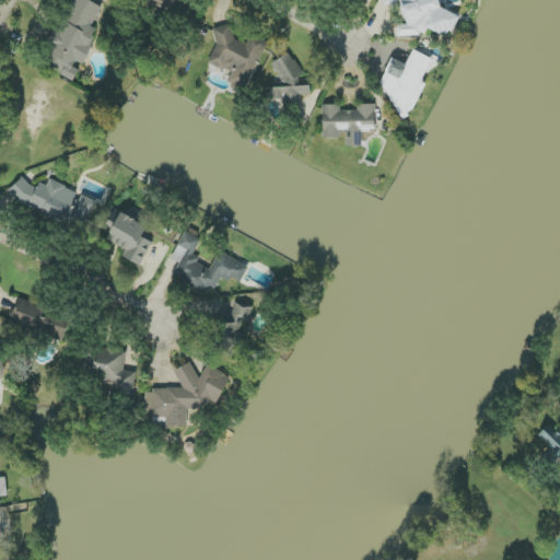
[(103,6),(89,0),(70,0),(43,65),(76,79),(81,67),(82,67),(100,30),(93,27),(103,6)]
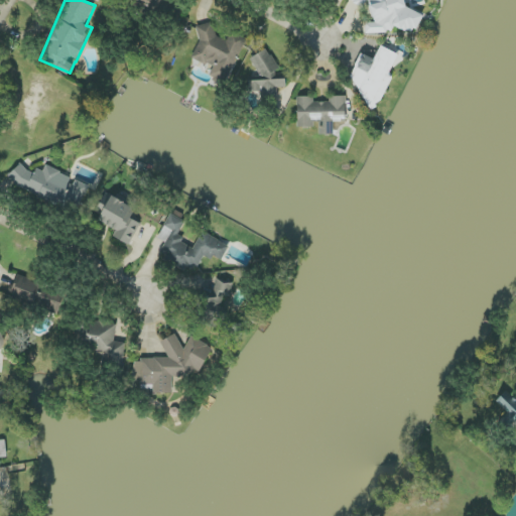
[(130,0),(178,22),(185,6),(173,0),(130,0)]
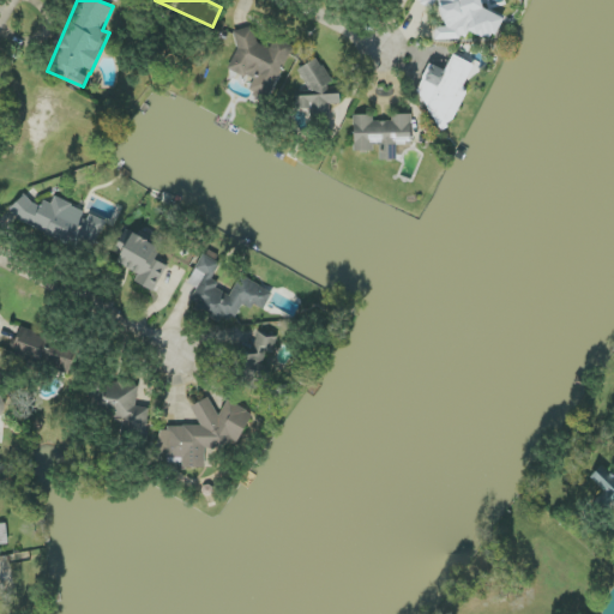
[(415,0),(415,1),(433,10),(443,26),(435,28),(435,40),(464,40),(468,31),(482,37),(497,37),(505,18),(482,8),(481,0),(415,0)]
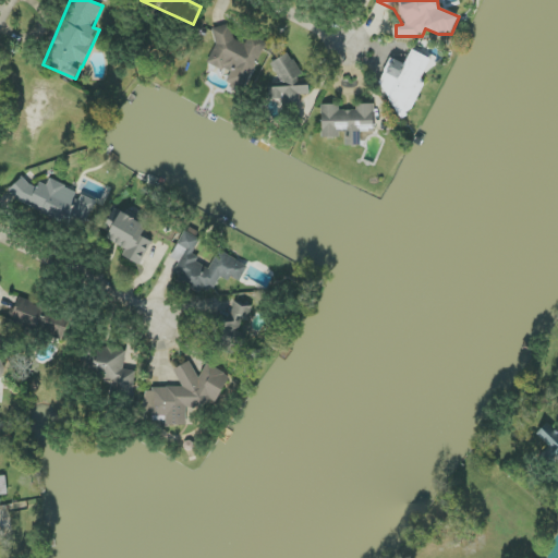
[(221,26),(205,63),(250,83),(267,40),(252,35),(247,45),(232,38),(235,32),(221,26)]
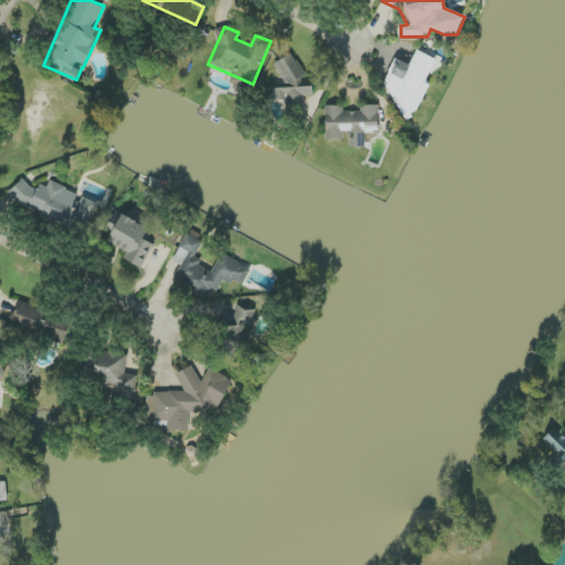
[(430,83),(428,82),(438,62),(417,52),(411,65),(396,59),(383,87),(396,94),(391,107),(414,118),(430,83)]
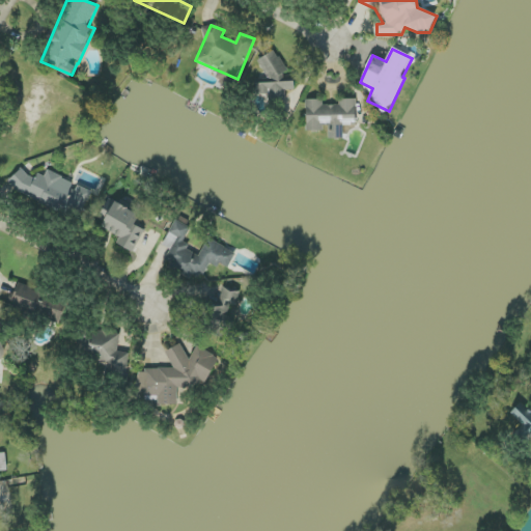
[(257,60),(269,80),(263,83),(256,83),(257,101),(285,100),(285,90),(295,90),(295,82),(284,82),(284,75),(288,73),(276,51),(257,60)]
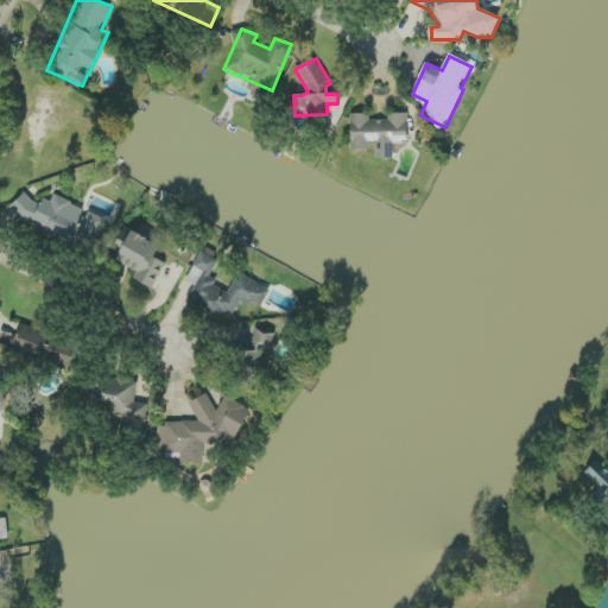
[(350,150),(374,150),(374,159),(393,158),(393,144),(407,144),(407,114),(388,114),(388,121),(371,121),(371,114),(350,114),(350,150)]
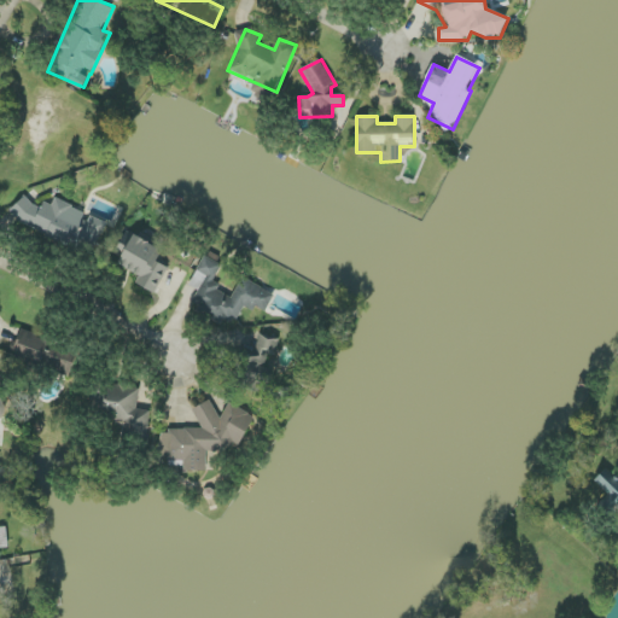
[(56,199),(51,209),(21,196),(11,219),(93,256),(108,223),(87,215),(88,214),(56,199)]
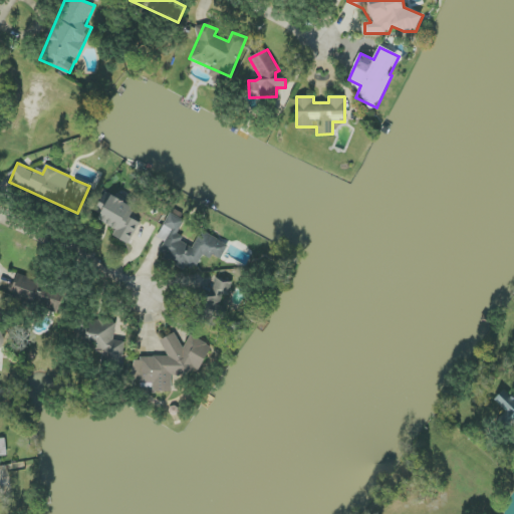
[(129,245),(141,223),(132,218),(138,206),(113,193),(99,221),(116,229),(112,236),(129,245)]
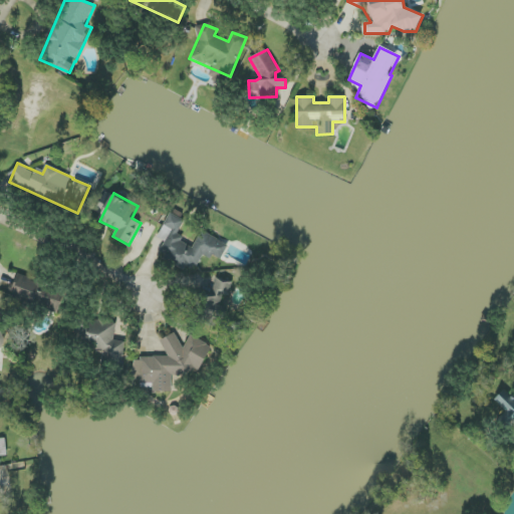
[(202,231),(194,246),(177,237),(185,221),(170,213),(158,238),(165,242),(161,251),(170,256),(167,261),(185,270),(188,265),(196,269),(205,253),(221,261),(229,245),(202,231)]
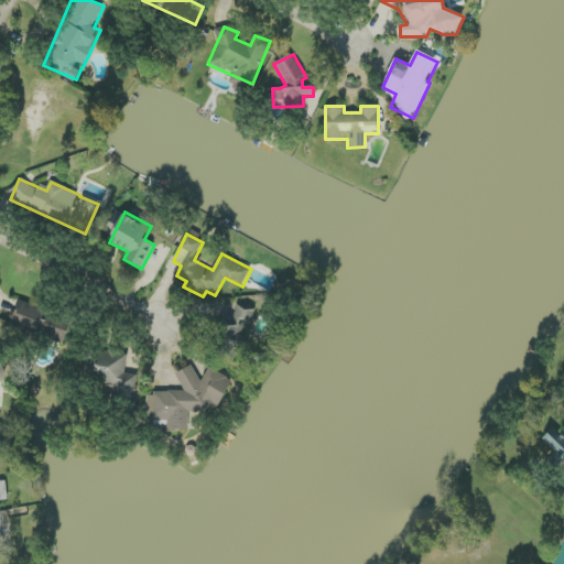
[(227,321),(217,350),(241,358),(248,339),(241,337),(246,323),(250,325),(256,308),(238,303),(231,323),(227,321)]
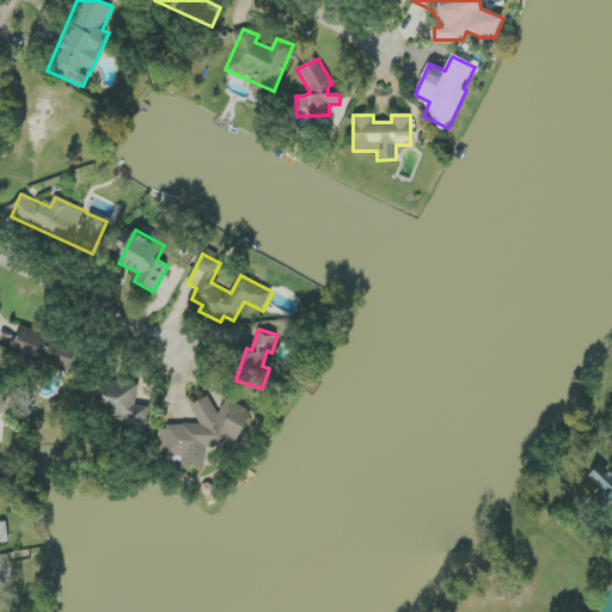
[(139,385),(96,377),(91,409),(123,415),(120,436),(144,440),(150,408),(135,405),(139,385)]
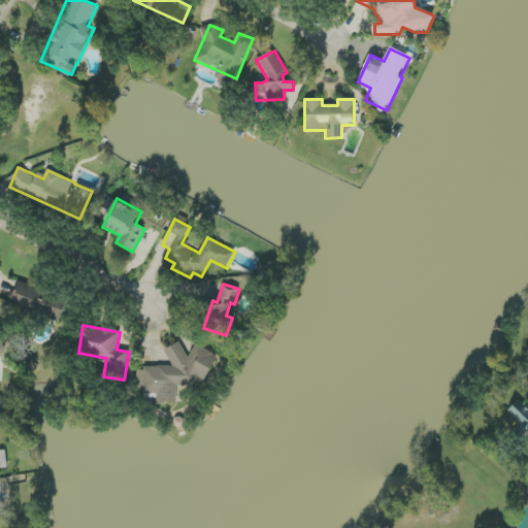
[(218,356),(196,344),(185,348),(183,347),(168,347),(169,367),(136,368),(137,389),(147,394),(157,394),(157,403),(176,403),(175,385),(204,384),(218,356)]
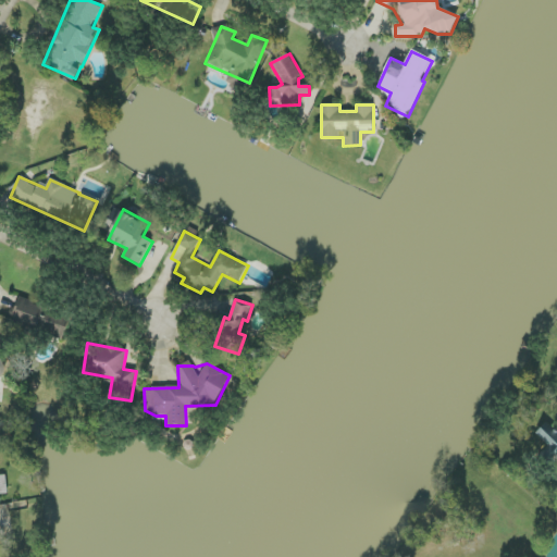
[(556,432),(556,433),(547,423),(536,434),(547,445),(543,456),(553,466),(556,460),(556,432)]
